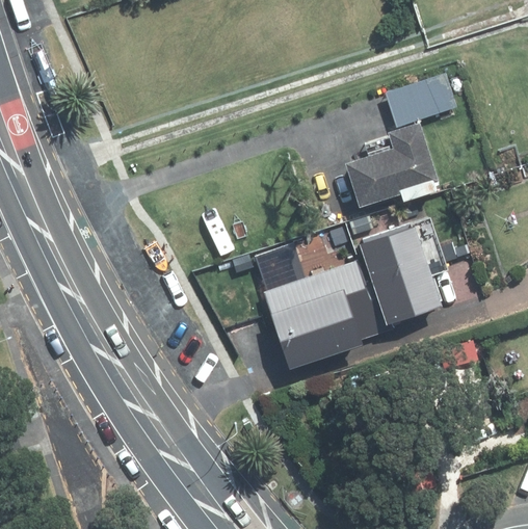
[(445,74),(386,95),(397,128),(455,107),(445,74)]
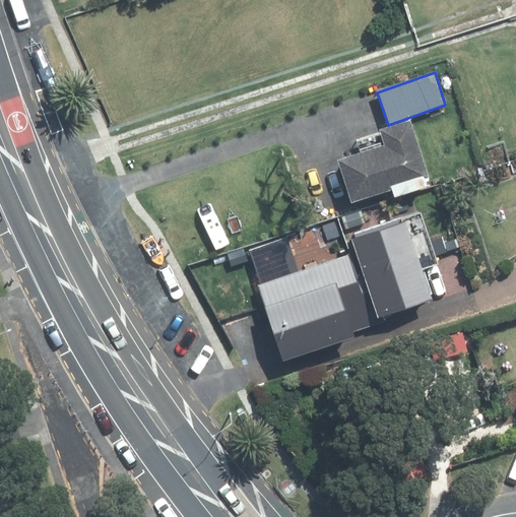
[(336,162),(349,202),(389,189),(392,197),(425,188),(422,179),(426,178),(407,120),(378,130),(383,146),(336,162)]
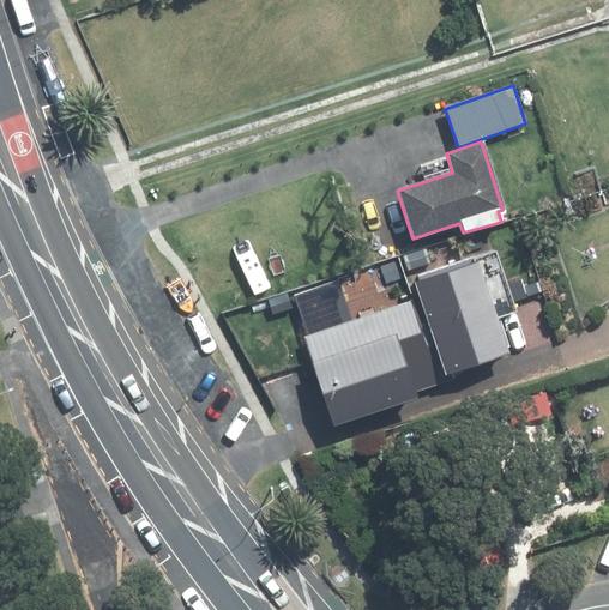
[(553,240),(534,247),(540,261),(559,255),(553,240)]
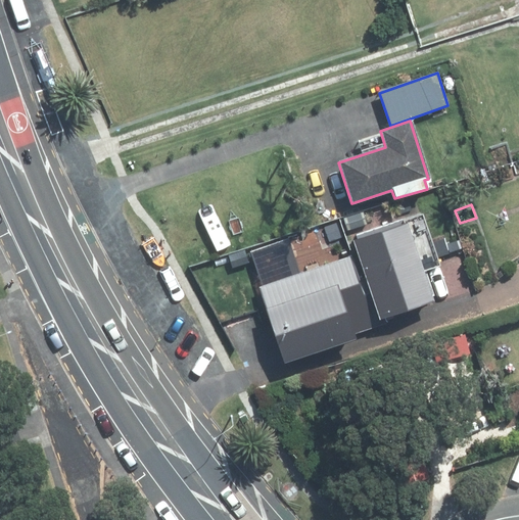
[(370,293),(378,320),(430,302),(405,224),(352,241),(370,293)]
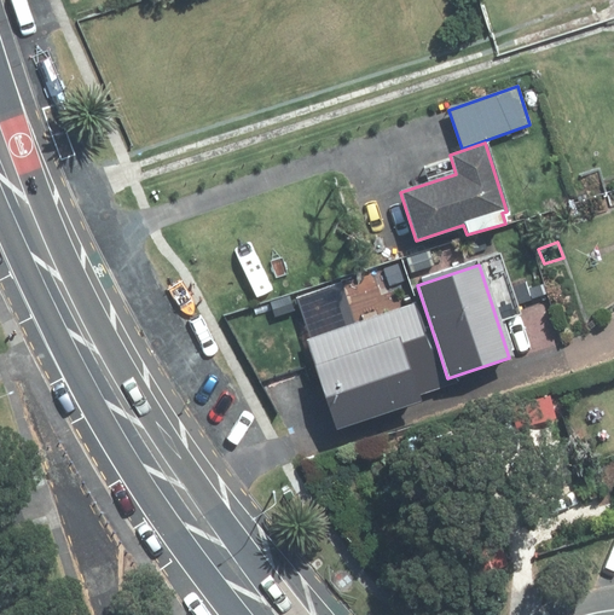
[(447,378),(438,347),(430,349),(415,306),(307,342),(316,366),(310,369),(331,431),(416,402),(415,398),(450,386),(447,378)]
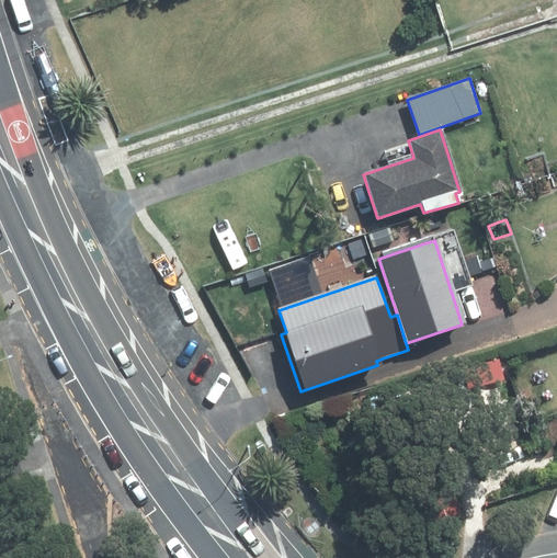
[(499,359),(466,367),(472,387),(504,378),(499,359)]
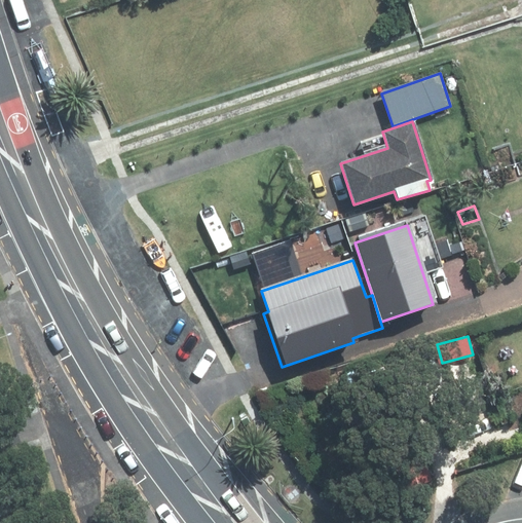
[(363,380),(360,369),(349,372),(352,383),(363,380)]
